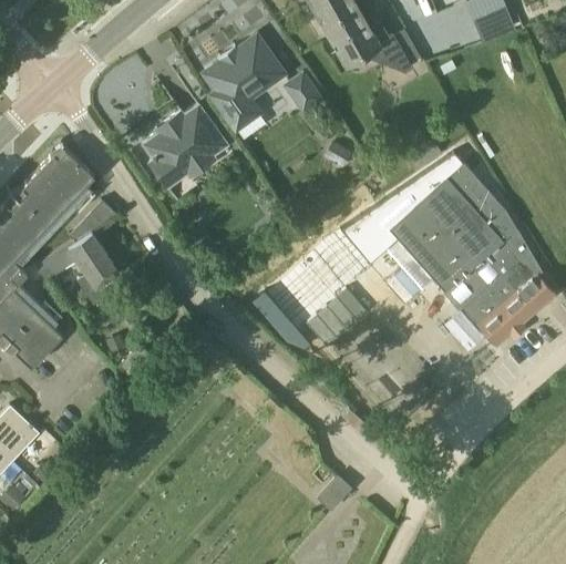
[(353,0),(307,0),(330,38),(364,19),(364,18),(353,0)]
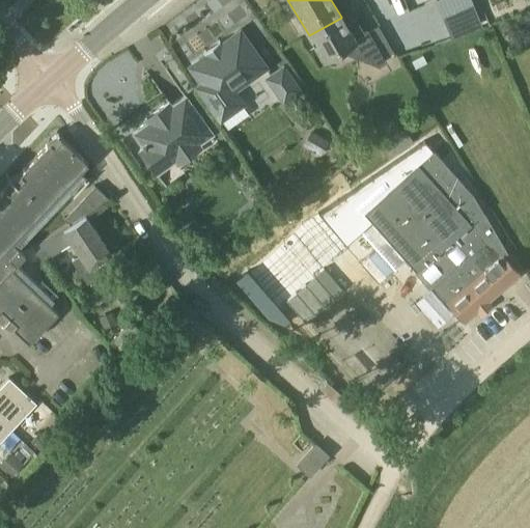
[(437,0),(453,39),(484,26),(473,0),(437,0)]
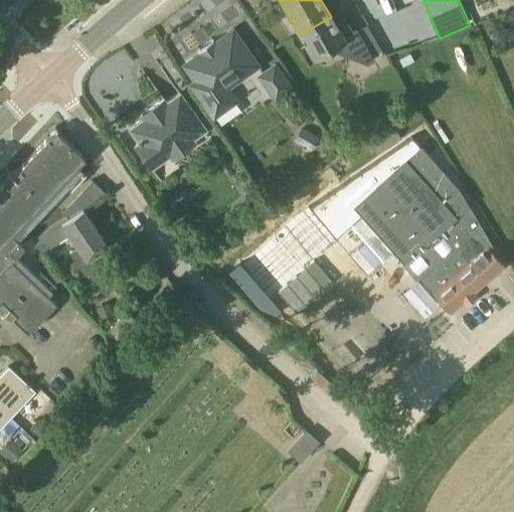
[(356,30),(354,32),(346,18),(340,22),(336,13),(331,16),(331,17),(300,34),(314,59),(340,43),(346,54),(364,44),(356,30)]
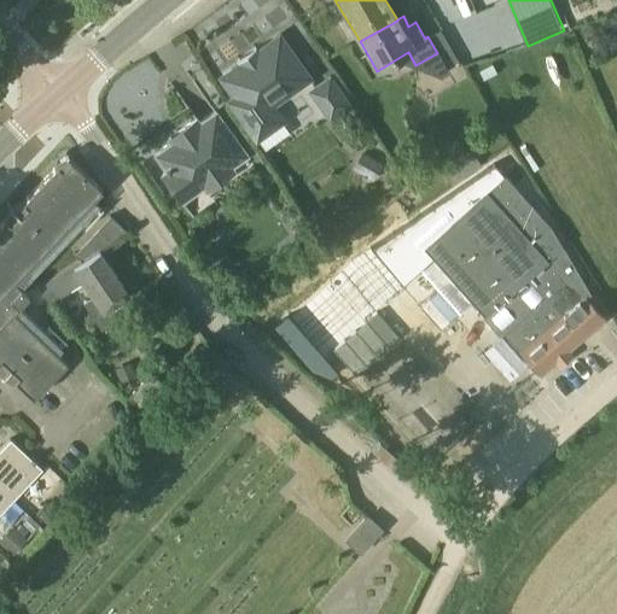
[(609,39),(600,44),(606,53),(613,48),(609,39)]
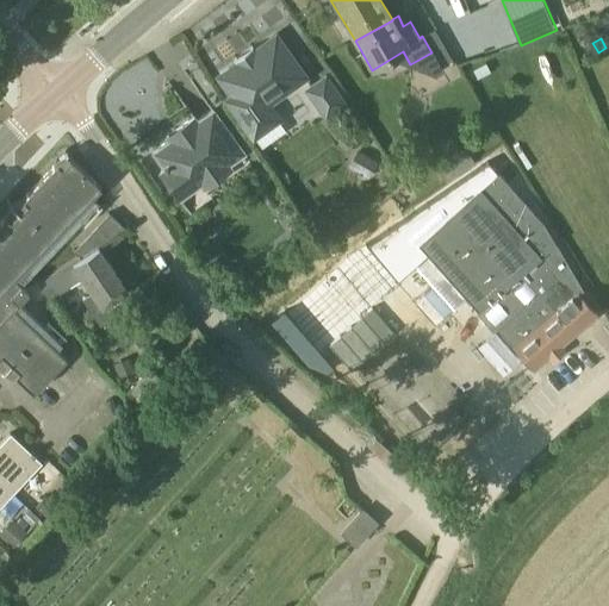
[(269,105),(304,81),(277,39),(255,55),(258,57),(241,68),(240,66),(219,80),(234,100),(230,102),(256,141),(283,123),(269,105)]
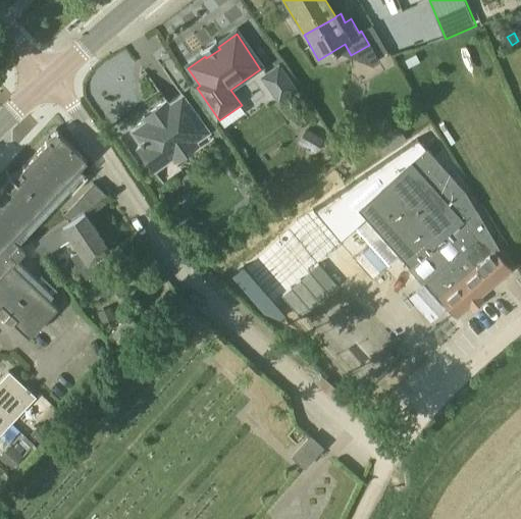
[(416,57),(405,63),(409,70),(420,64),(416,57)]
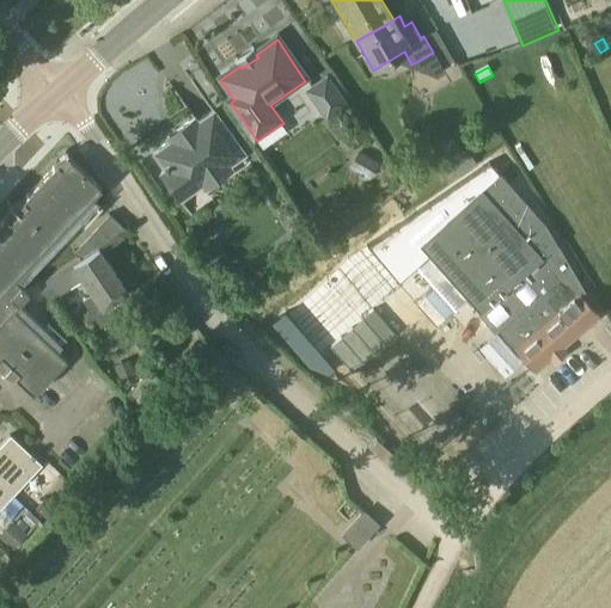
[(328,80),(311,93),(329,118),(346,106),(328,80)]
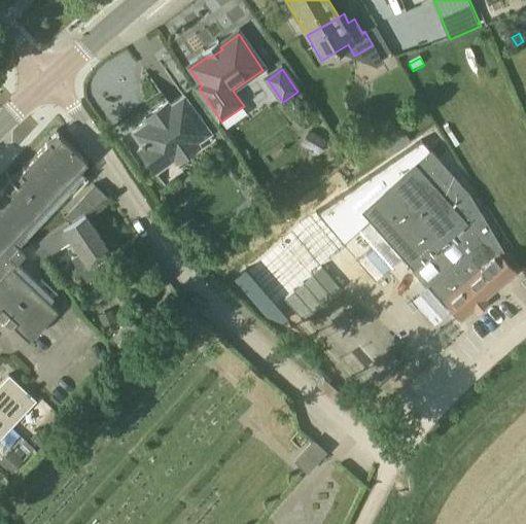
[(184,98),(171,107),(169,104),(153,115),(155,118),(133,134),(143,149),(139,152),(155,175),(173,162),(176,166),(200,149),(197,145),(211,135),(184,98)]
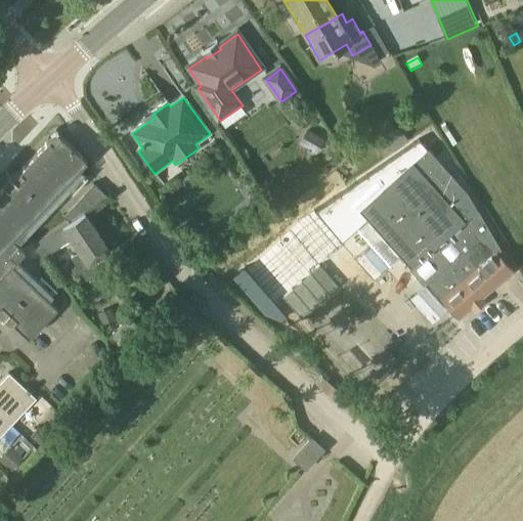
[(300,146),(316,157),(325,142),(309,132),(300,146)]
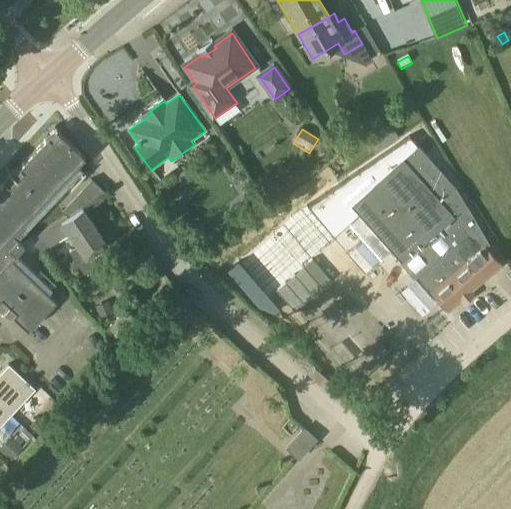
[(394,129),(370,146),(375,154),(376,154),(400,137),(399,136),(394,129)]
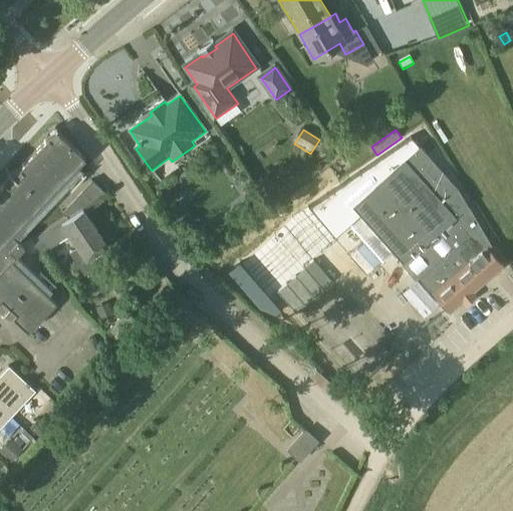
[(0,302),(2,300),(16,313),(12,317),(28,332),(56,303),(12,261),(24,247),(13,236),(85,160),(60,136),(52,143),(48,140),(20,170),(23,174),(20,177),(10,188),(6,184),(0,190),(0,302)]
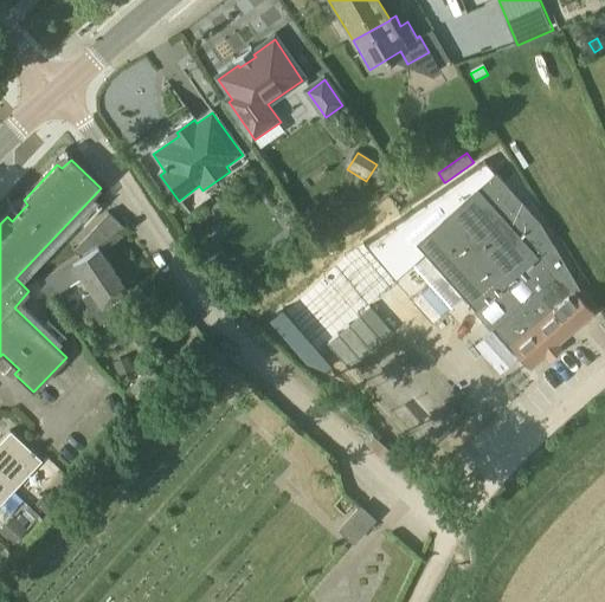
[(256,176),(264,188),(272,182),(264,170),(256,176)]
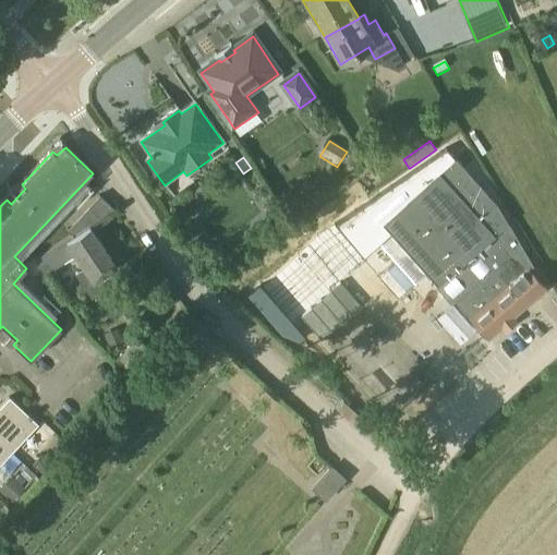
[(408,204),(383,226),(432,280),(438,287),(435,290),(451,308),(455,304),(463,314),(464,315),(488,341),(501,329),(506,334),(518,324),(513,318),(530,304),(547,290),(534,275),(530,270),(528,268),(532,265),(509,225),(498,207),(457,160),(439,176),(438,175),(426,185),(407,203),(408,204)]
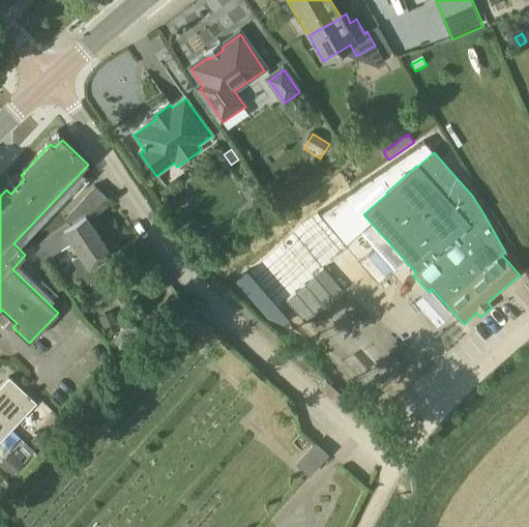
[(96,187),(75,210),(83,217),(86,215),(109,200),(96,187)]
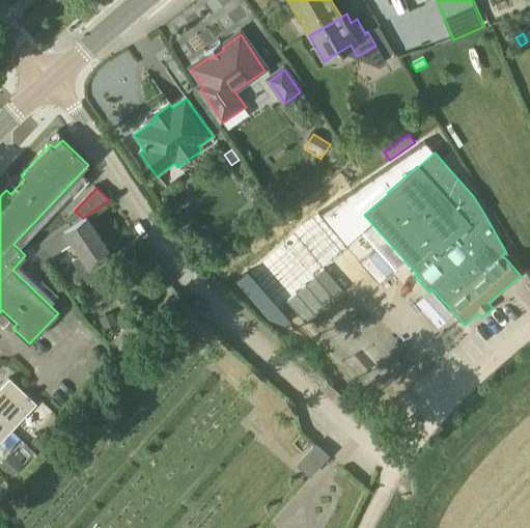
[(111,254),(86,216),(83,218),(71,225),(36,248),(46,264),(76,244),(90,268),(111,254)]
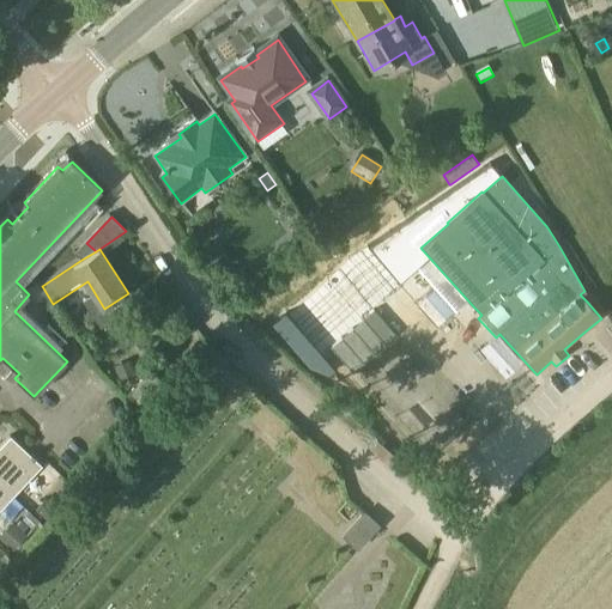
[(316,305),(294,330),(334,370),(358,345),(316,305)]
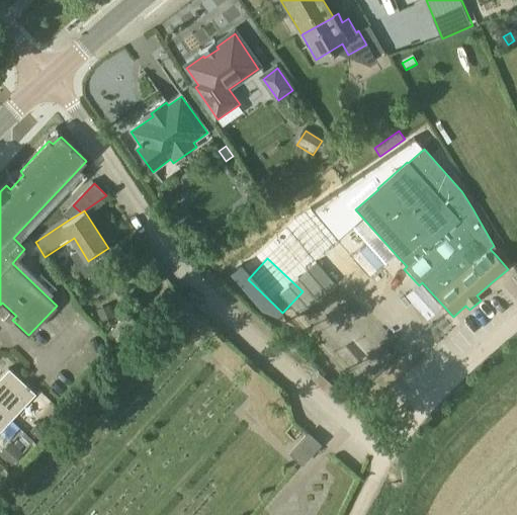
[(102,322),(113,318),(109,308),(98,312),(102,322)]
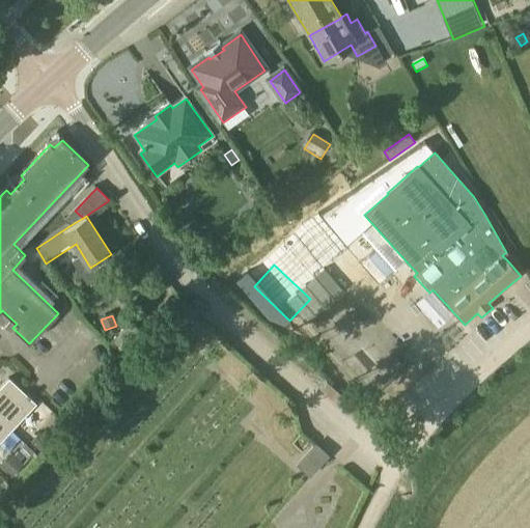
[(143,333),(131,323),(111,344),(123,355),(143,333)]
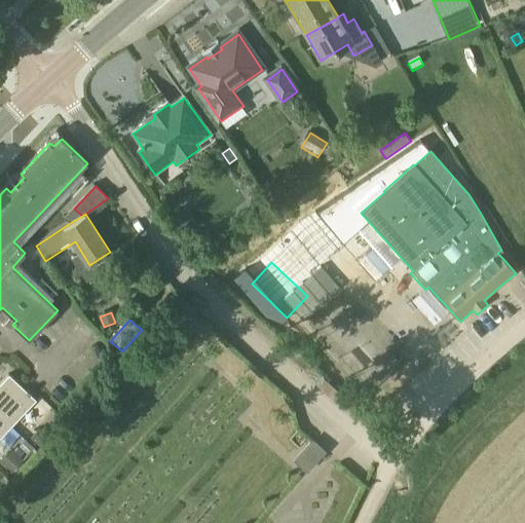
[(36,402),(9,376),(0,386),(0,417),(11,428),(36,402)]
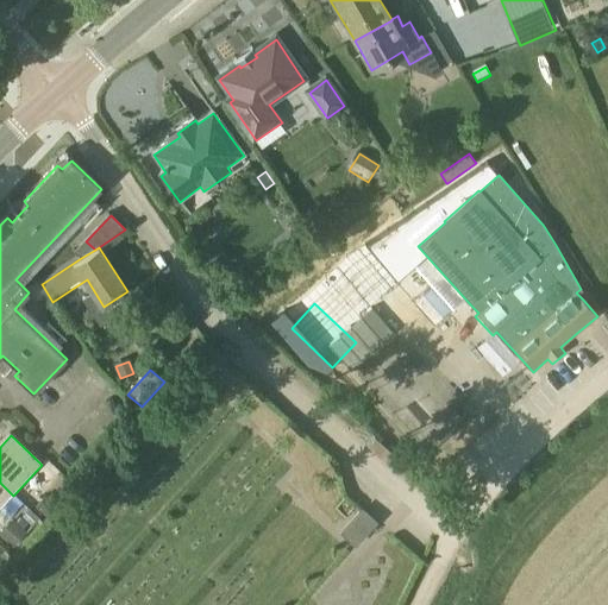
[(0,483),(0,509),(13,496),(0,483)]
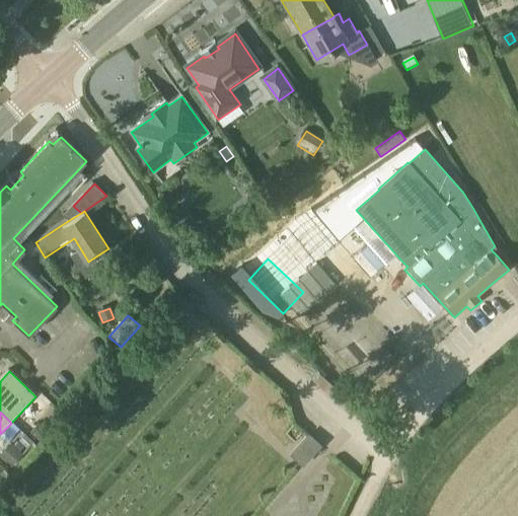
[(30,433),(41,443),(50,433),(40,424),(30,433)]
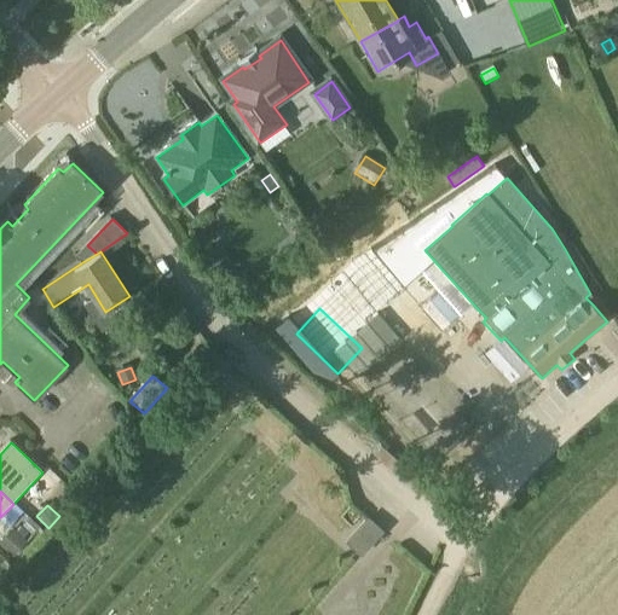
[(382,533),(369,520),(346,544),(361,557),(382,533)]
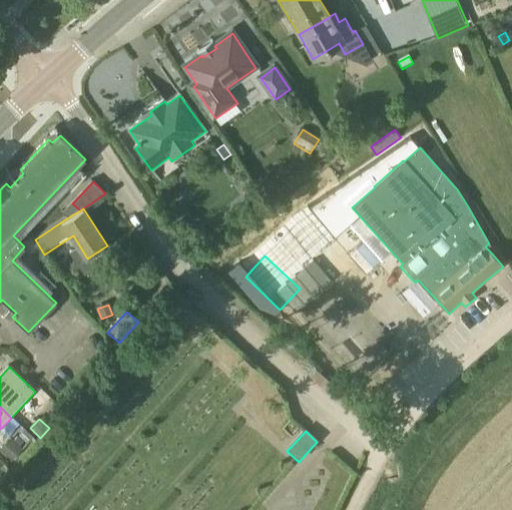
[(24,433),(19,438),(26,445),(31,439),(24,433)]
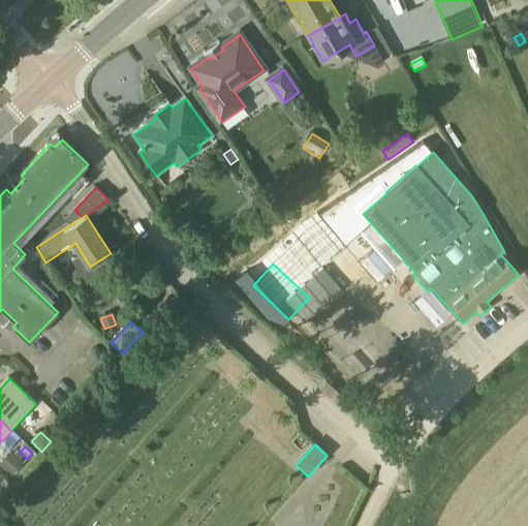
[(12,454),(0,465),(12,477),(24,465),(12,454)]
